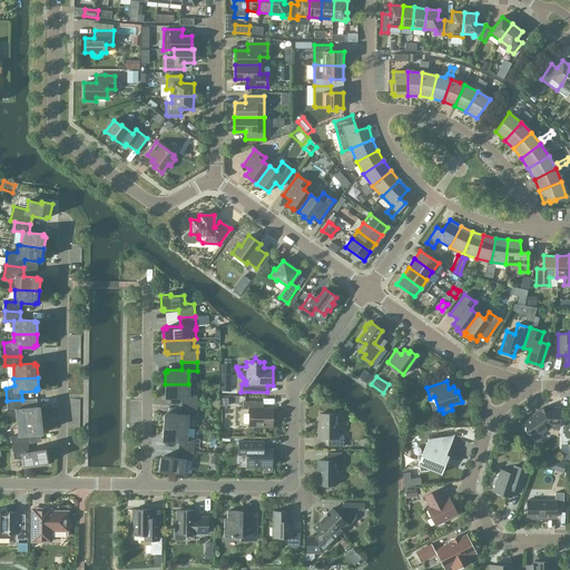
[(188,397),(188,384),(165,384),(165,395),(167,395),(167,397),(182,397),(180,406),(196,406),(197,397),(188,397)]
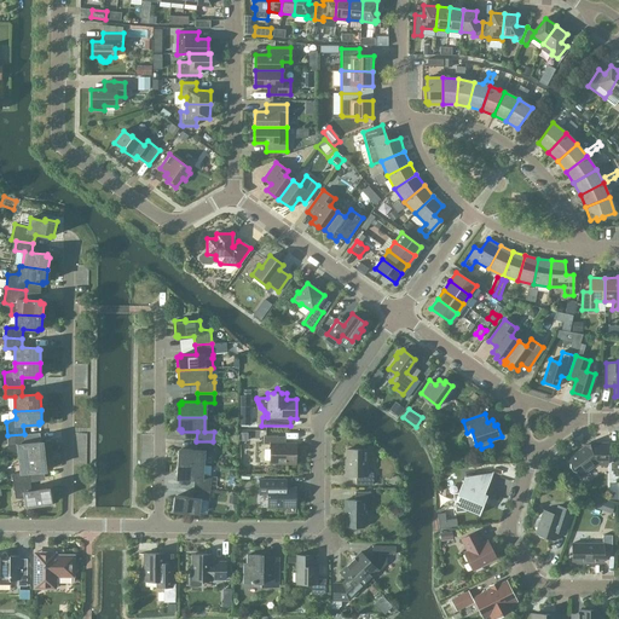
[(230,433),(232,422),(220,420),(217,431),(230,433)]
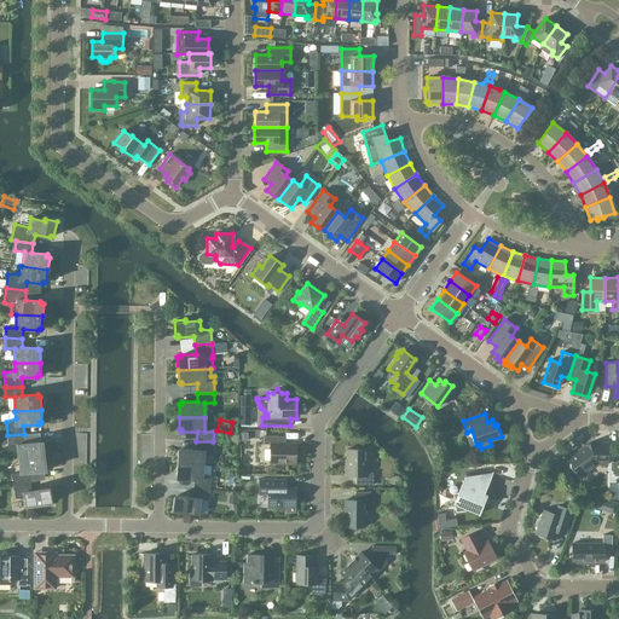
[(19,460),(45,456),(44,444),(40,444),(40,441),(24,444),(24,434),(7,435),(7,446),(9,446),(9,450),(18,451),(19,460)]
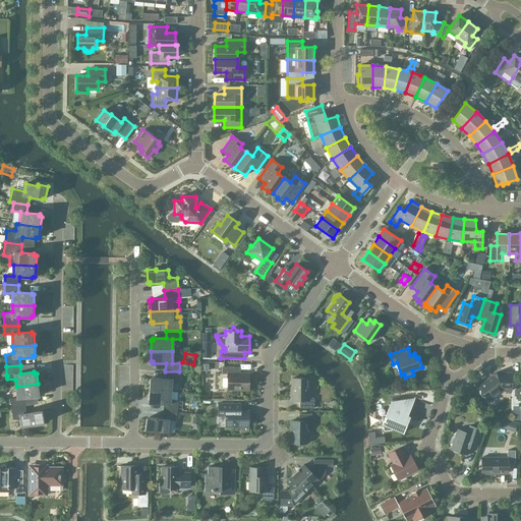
[(227,373),(227,390),(248,390),(248,373),(234,373),(234,367),(222,367),(222,373),(227,373)]
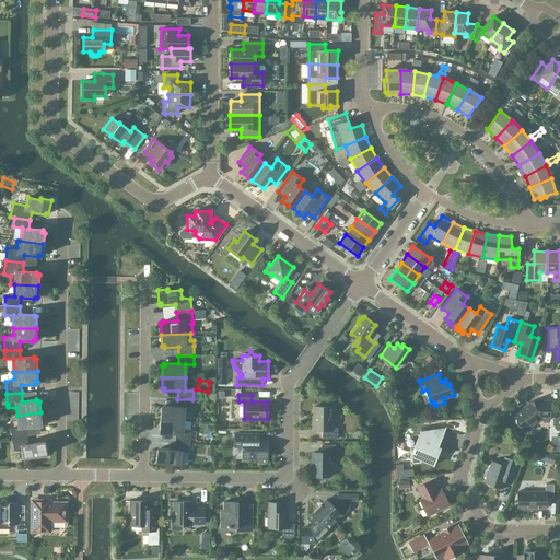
[(193,409),(193,399),(177,399),(177,407),(163,406),(163,408),(161,408),(160,419),(183,421),(184,408),(193,409)]
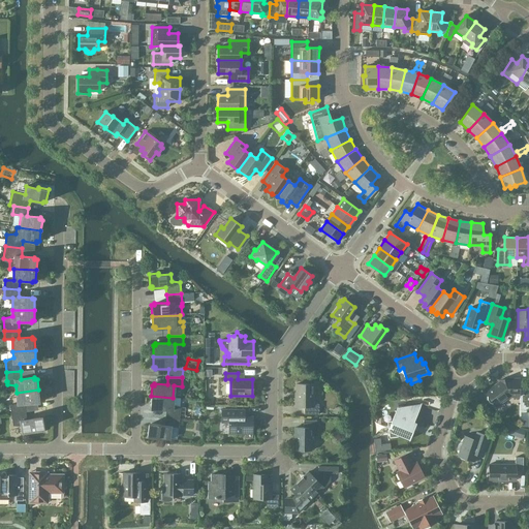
[(499,381),(485,393),(488,396),(488,399),(490,402),(493,403),(496,407),(509,397),(519,397),(519,379),(507,378),(507,379),(505,379),(501,380),(500,382),(499,381)]
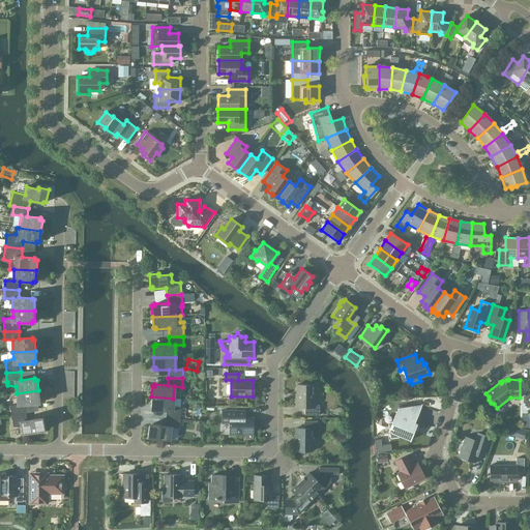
[(295,399),(295,408),(304,408),(304,415),(319,415),(319,405),(314,405),(314,385),(296,385),(296,394),(297,394),(297,399),(295,399)]
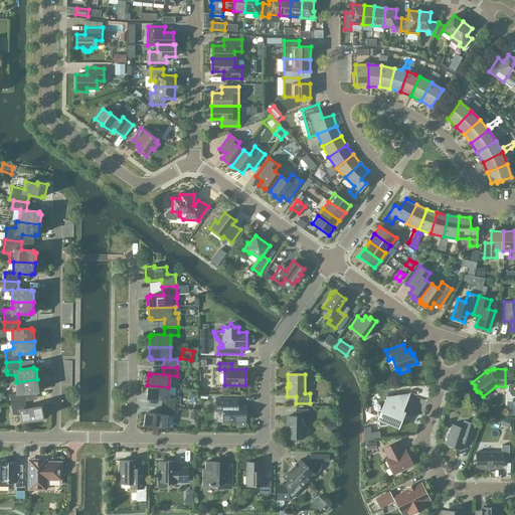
[(11,403),(25,400),(23,393),(36,392),(36,390),(38,389),(37,379),(16,382),(17,393),(9,394),(11,403)]
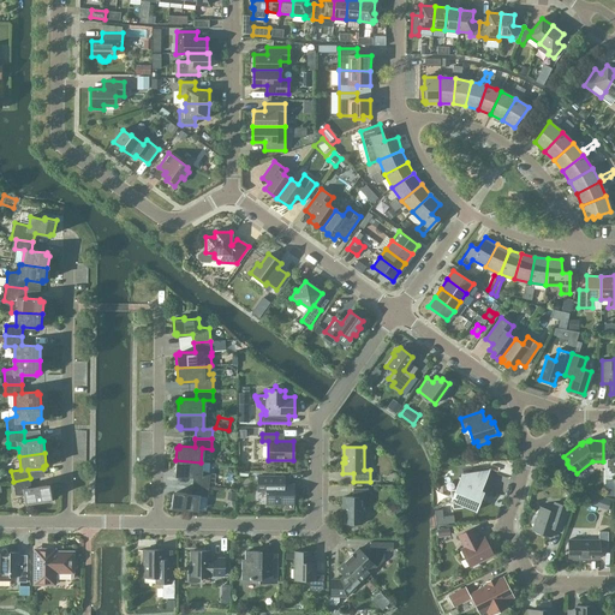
[(201,471),(201,463),(175,460),(174,473),(178,473),(177,476),(192,477),(191,485),(208,488),(210,473),(201,471)]
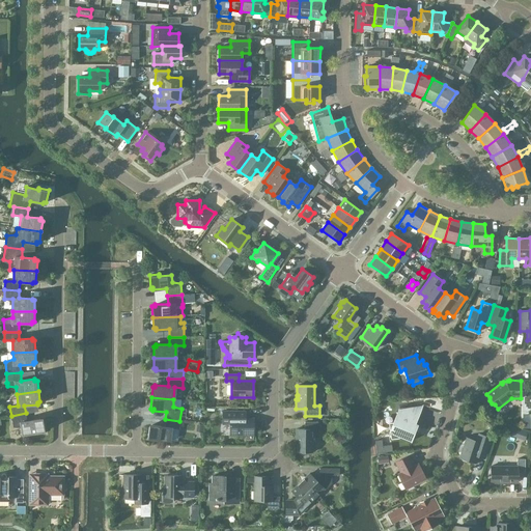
[(393,423),(389,423),(390,431),(389,432),(390,434),(391,440),(401,438),(410,442),(415,430),(416,431),(418,427),(416,426),(417,425),(414,424),(421,406),(398,409),(393,423)]
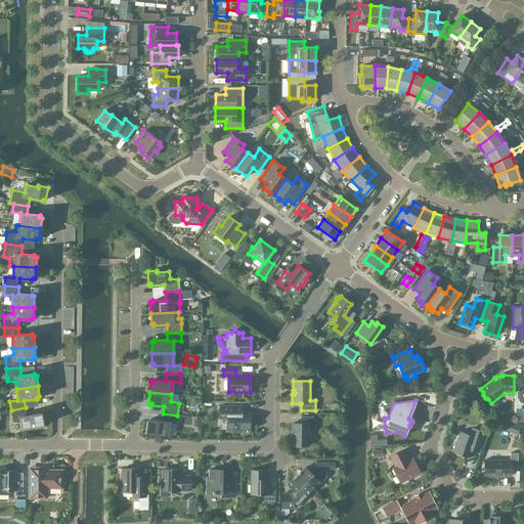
[(250,429),(250,412),(242,412),(242,405),(220,405),(219,419),(227,419),(227,429),(250,429)]
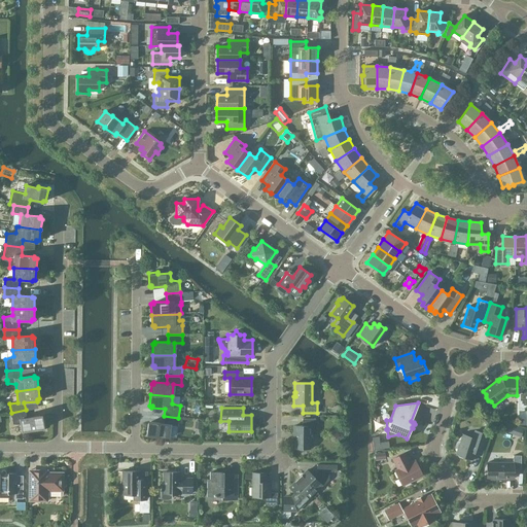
[(26,410),(11,413),(12,424),(22,424),(23,431),(34,429),(35,431),(44,430),(42,417),(40,417),(39,415),(27,418),(26,410)]
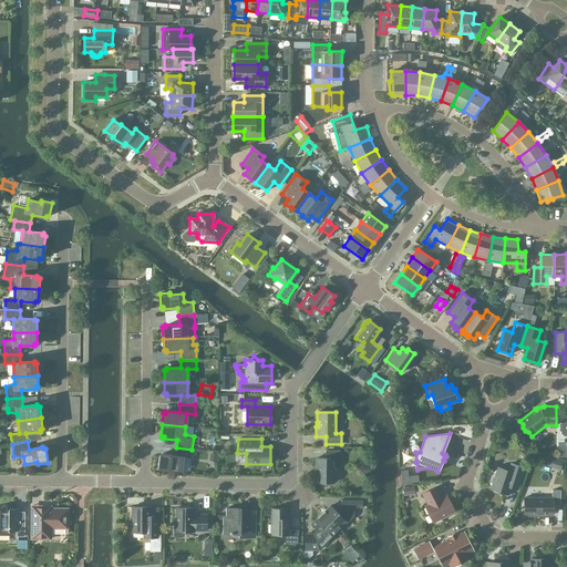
[(192,459),(192,450),(176,447),(176,456),(162,454),(161,456),(158,455),(157,470),(167,471),(167,468),(181,471),(183,457),(192,459)]
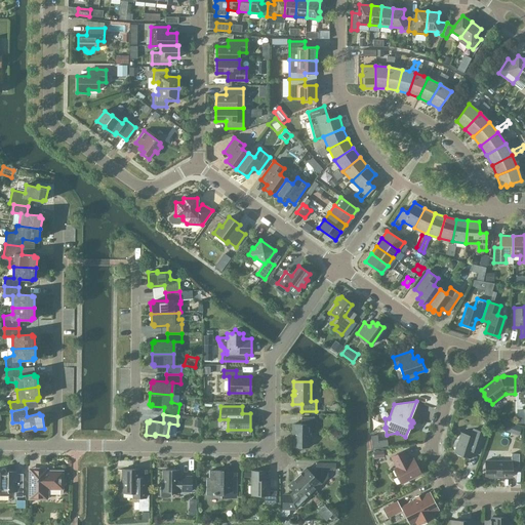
[(292,425),(292,434),(293,434),(293,447),(296,447),(296,448),(297,450),(303,450),(305,448),(305,447),(309,447),(309,433),(314,433),(314,417),(300,417),(300,425),(292,425)]
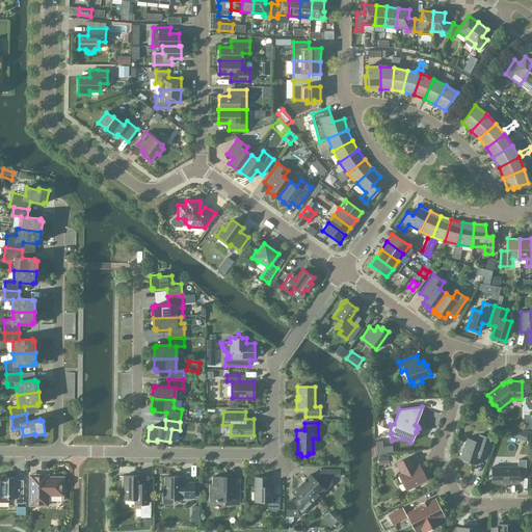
[(461,447),(459,450),(461,452),(462,453),(460,458),(476,463),(478,457),(484,459),(491,439),(481,435),(480,440),(476,439),(474,440),(473,441),(468,439),(466,446),(463,445),(461,447)]
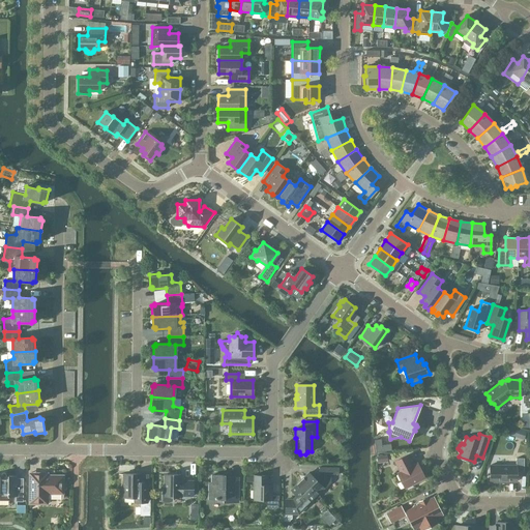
[(407,455),(394,462),(400,472),(398,473),(405,489),(424,478),(417,463),(412,466),(407,455)]
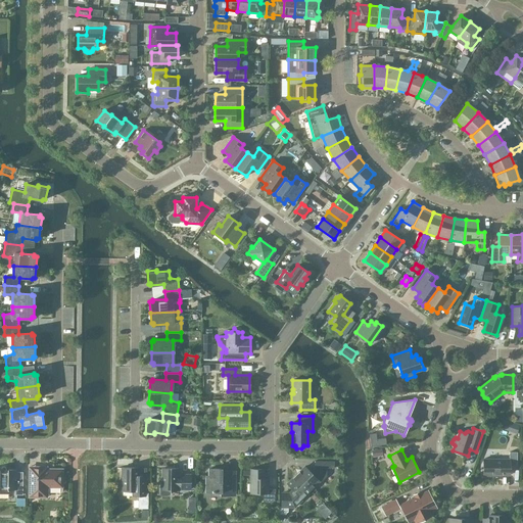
[(483,459),(483,476),(493,476),(493,474),(500,474),(500,475),(510,475),(510,467),(517,467),(517,453),(509,453),(509,460),(483,459)]
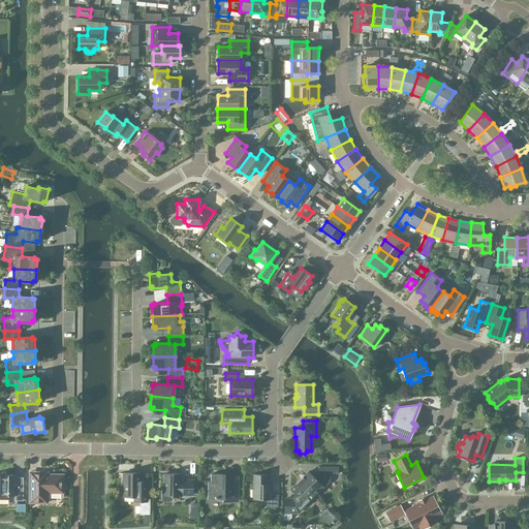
[(300,480),(314,495),(322,487),(323,489),(330,481),(330,473),(338,473),(338,466),(318,466),(318,473),(321,473),(321,478),(317,481),(308,471),(300,480)]
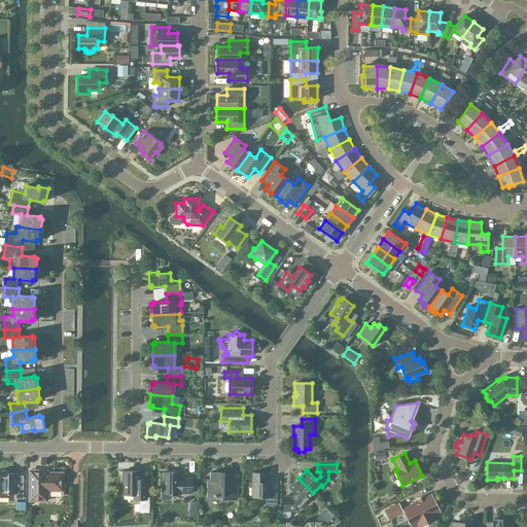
[(6,476),(6,472),(6,471),(5,471),(5,470),(4,470),(3,470),(2,470),(2,471),(1,471),(1,472),(1,476),(0,475),(0,496),(8,497),(8,493),(15,493),(15,498),(23,498),(23,476),(16,476),(16,473),(8,473),(8,476),(6,476)]
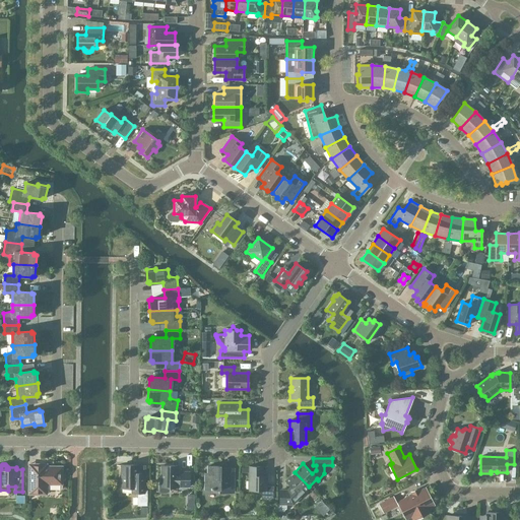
[(28,464),(28,494),(46,495),(46,484),(62,484),(62,466),(47,466),(47,464),(28,464)]
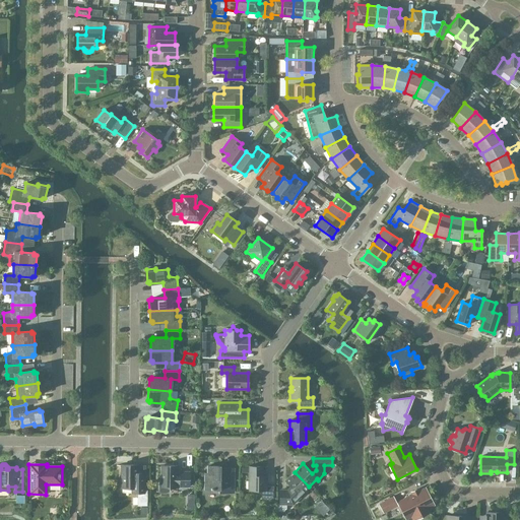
[(121,465),(121,488),(131,489),(131,493),(137,493),(137,506),(146,506),(147,491),(144,491),(144,474),(137,473),(138,465),(121,465)]
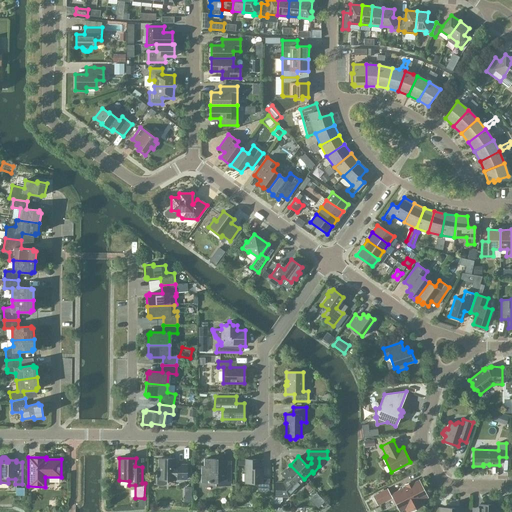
[(166,480),(175,480),(175,479),(186,479),(186,465),(178,465),(178,466),(175,466),(175,459),(159,458),(159,474),(157,474),(157,484),(160,485),(163,485),(166,484),(166,480)]
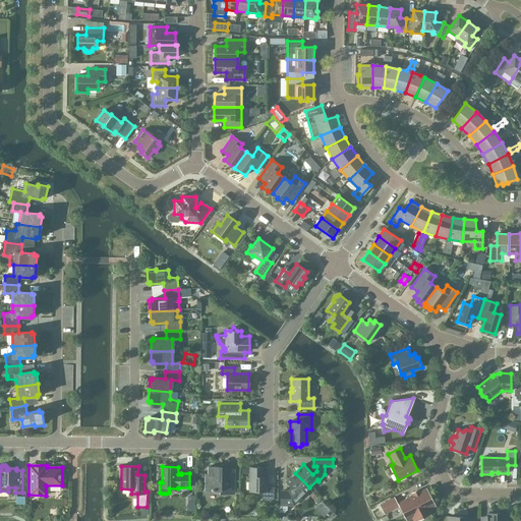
[(218,467),(208,467),(208,474),(205,474),(205,490),(220,490),(220,494),(234,494),(234,469),(224,469),(224,470),(221,470),(221,469),(220,469),(220,468),(219,467),(218,467)]
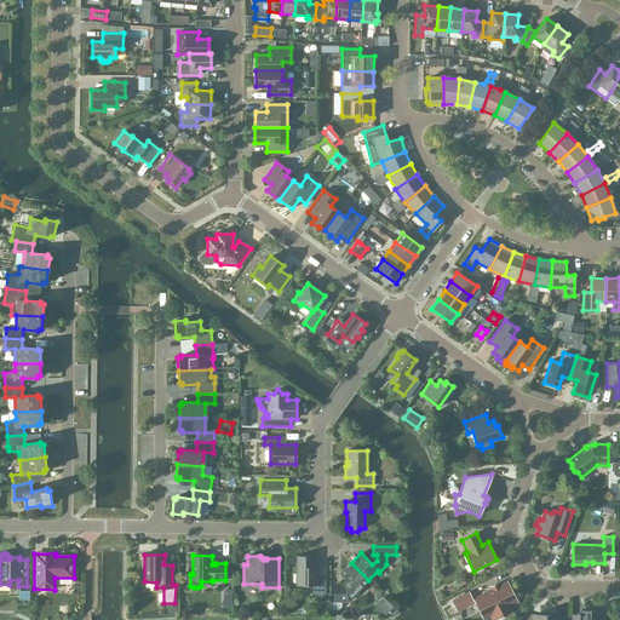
[(313,556),(298,556),(297,574),(296,574),(296,583),(297,583),(297,585),(311,585),(311,595),(326,595),(326,580),(317,580),(317,568),(313,568),(313,556)]
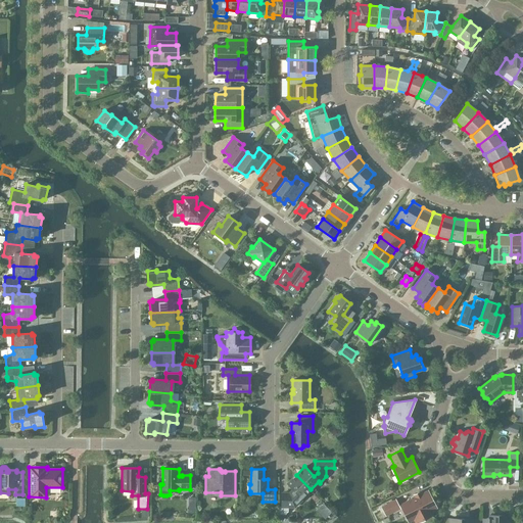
[(301,497),(311,489),(296,475),(287,483),(296,493),(293,496),(288,496),(288,493),(281,493),(281,507),(278,507),(278,517),(285,517),(285,512),(288,512),(288,506),(296,506),(303,498),(301,497)]
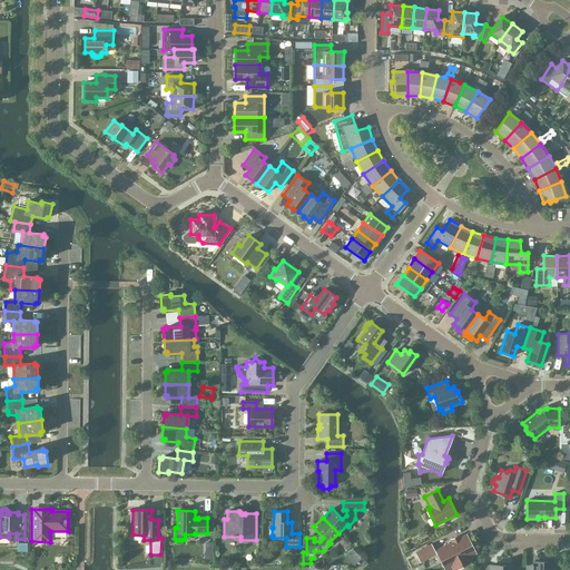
[(465,537),(436,551),(445,568),(451,564),(453,569),(470,561),(468,557),(474,553),(465,537)]
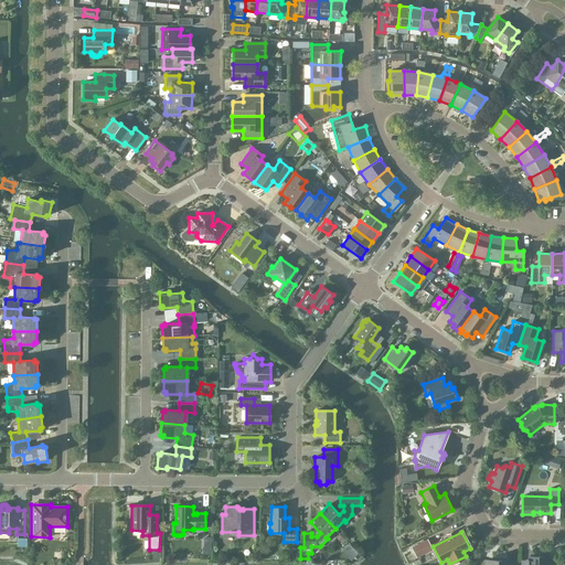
[(427,541),(413,547),(417,555),(430,548),(427,541)]
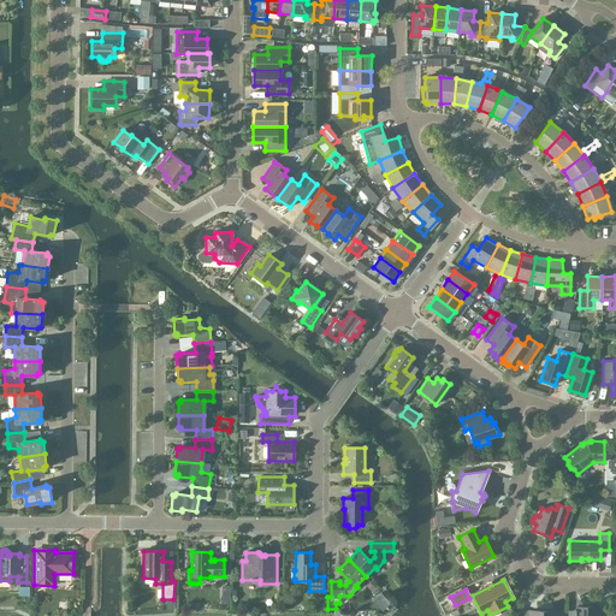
[(437,608),(440,615),(446,615),(454,612),(448,602),(437,608)]
